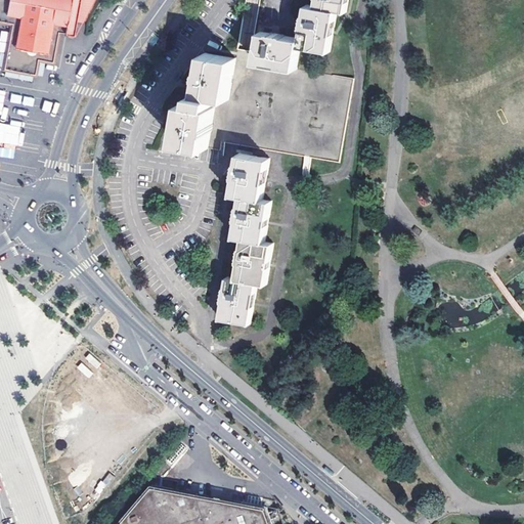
[(0,0),(0,23),(11,26),(34,30),(35,17),(61,23),(62,15),(63,8),(64,0),(0,0)]
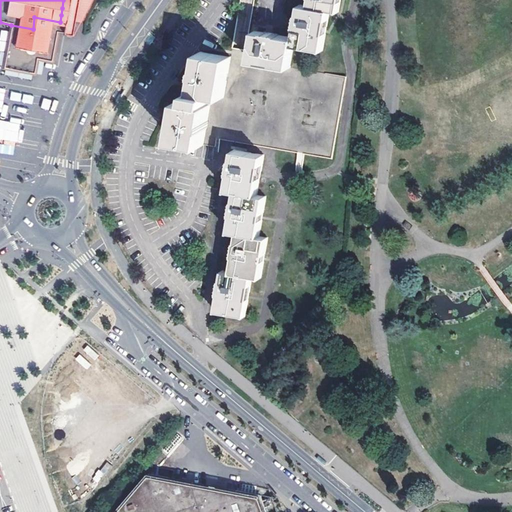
[(33,29),(11,25),(10,28),(3,69),(20,72),(37,75),(39,61),(54,64),(60,32),(67,33),(72,0),(63,0),(62,8),(61,15),(60,22),(34,17),(33,29)]
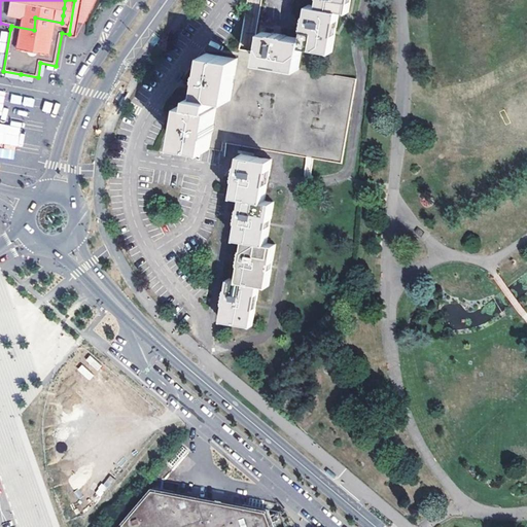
[(74,0),(69,34),(69,35),(76,37),(78,29),(79,22),(82,22),(84,23),(96,0),(74,0)]
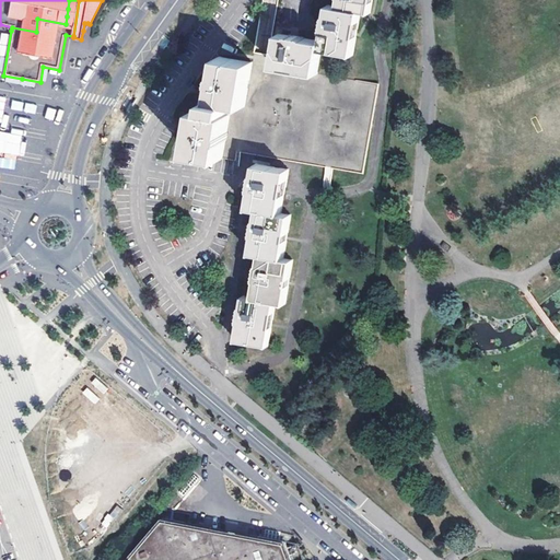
[(370,13),(371,0),(338,0),(337,8),(328,7),(325,27),(323,43),(293,38),(279,36),(276,56),(273,68),(318,74),(322,50),(353,56),(360,12),(370,13)]
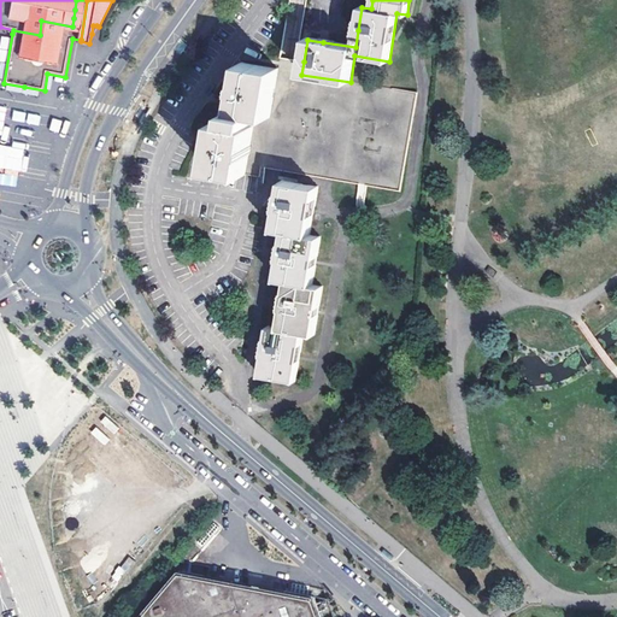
[(281,58),(278,71),(271,118),(254,116),(252,127),(253,128),(246,174),(260,176),(262,168),(400,191),(417,93),(351,82),(301,75),(304,62),(288,59),(281,58)]
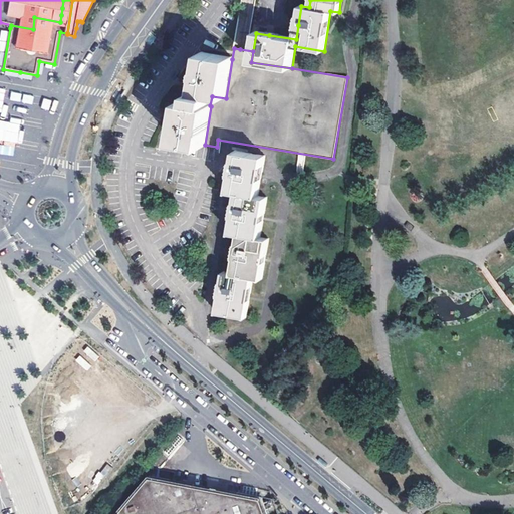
[(182,100),(175,140),(205,145),(211,106),(210,105),(212,96),(226,98),(232,59),(201,54),(196,86),(195,93),(191,92),(189,102),(182,100)]
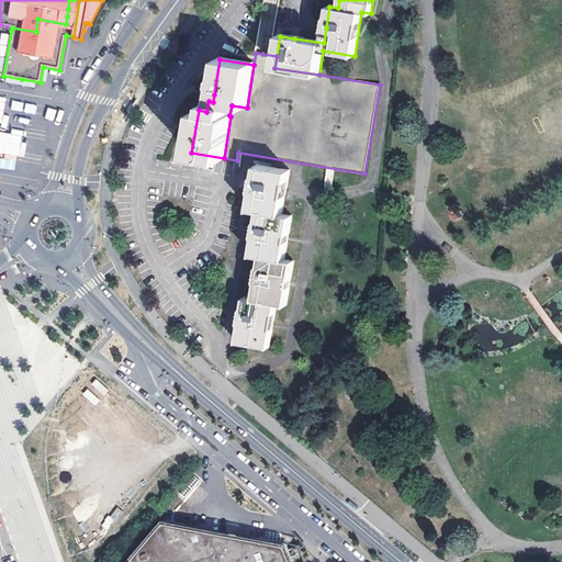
[(21,141),(22,132),(11,128),(10,134),(0,131),(0,153),(22,158),(25,142),(21,141)]
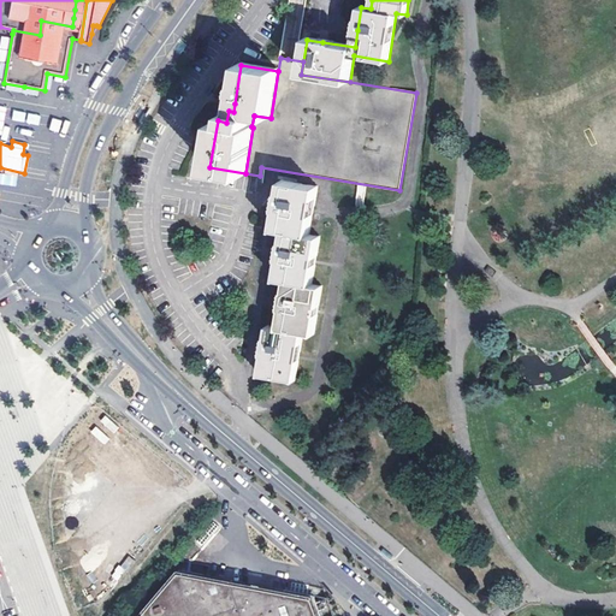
[(276,231),(284,232),(309,236),(318,185),(283,179),(279,205),(276,231)]
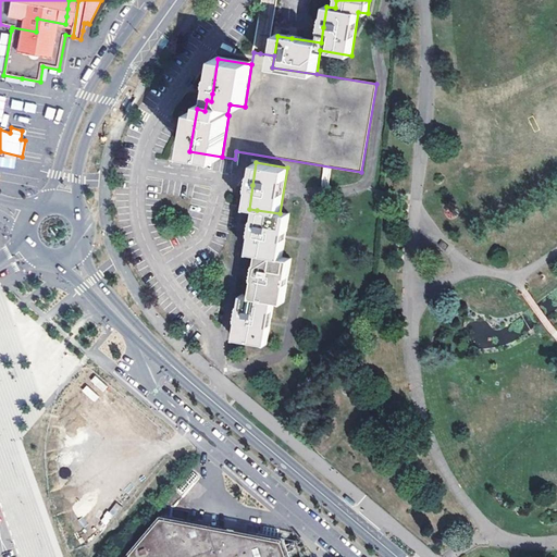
[(289,214),(280,213),(257,210),(255,230),(250,254),(259,255),(283,258),(289,214)]
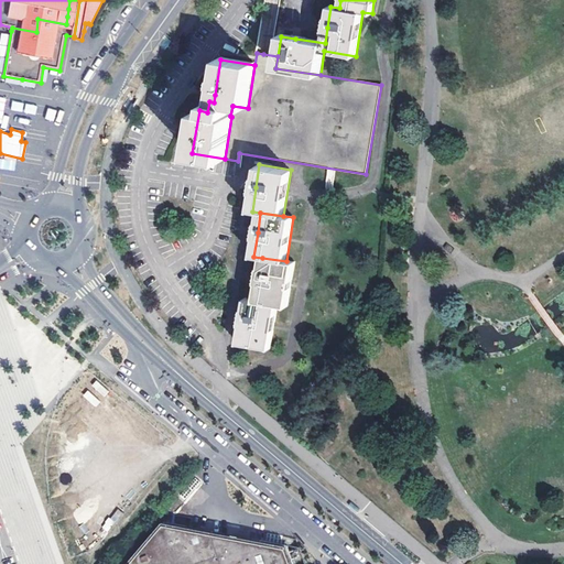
[(260,278),(256,302),(280,305),(289,306),(295,262),(286,261),(262,258),(260,278)]
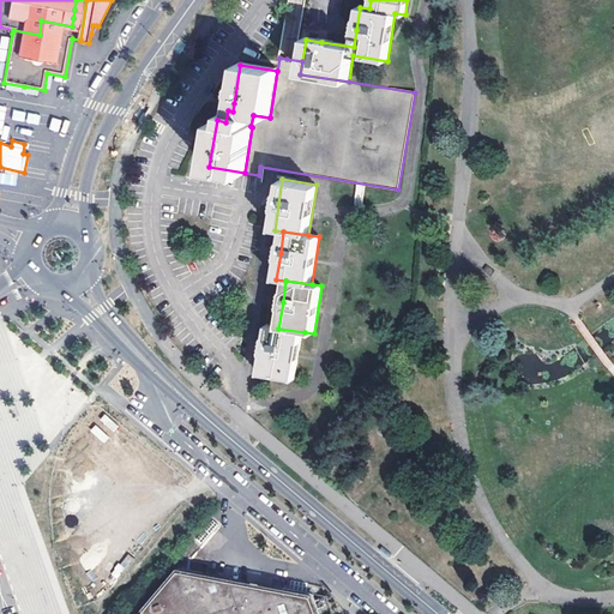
[(298,380),(305,332),(278,329),(269,327),(266,348),(262,375),(298,380)]
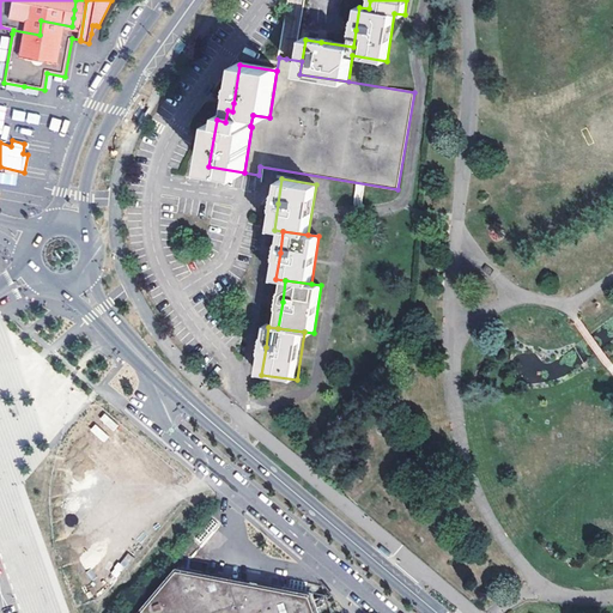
[(105,413),(99,419),(113,431),(117,426),(105,413)]
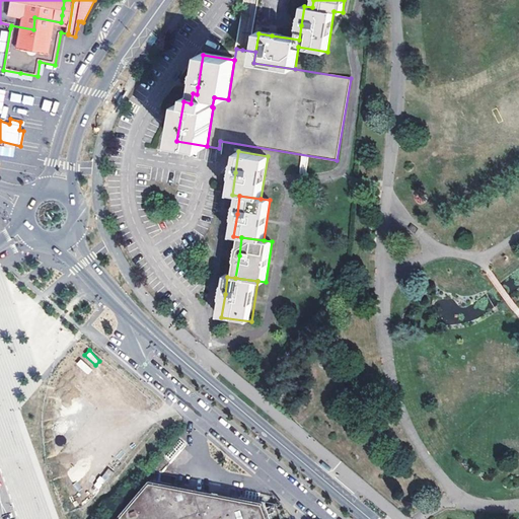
[(87,373),(91,369),(81,360),(77,364),(87,373)]
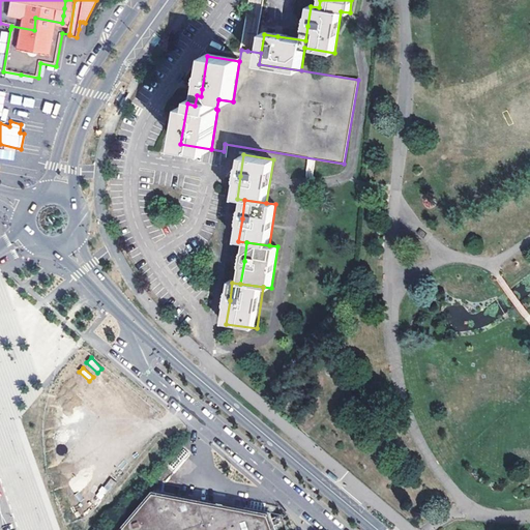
[(275,529),(270,514),(177,497),(156,493),(123,529),(275,529)]
